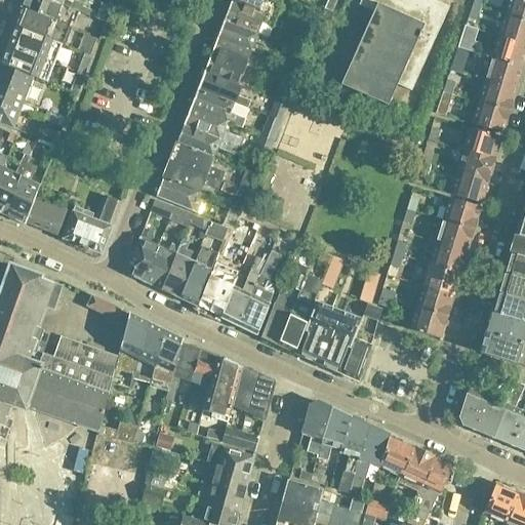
[(69,8),(46,0),(24,0),(21,8),(72,29),(78,12),(69,8)]
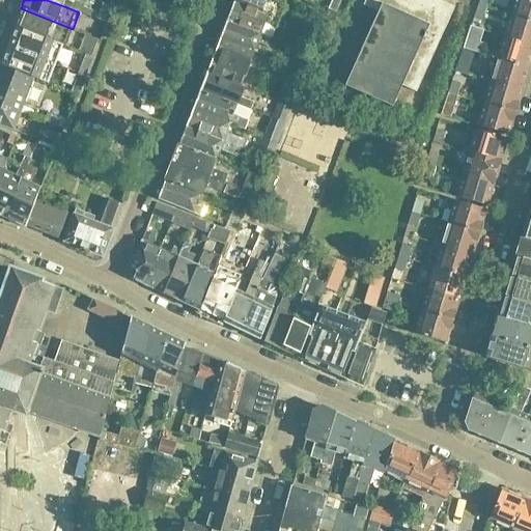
[(47,0),(70,8),(73,2),(66,0),(47,0)]
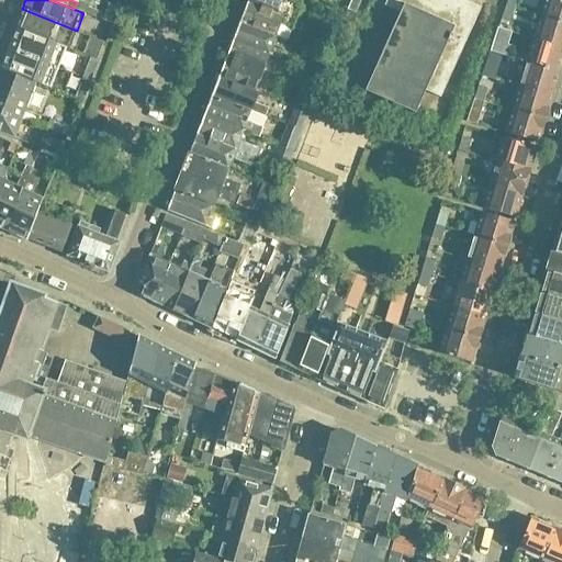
[(291,27),(299,7),(285,0),(247,0),(239,22),(276,35),(280,23),(291,27)]
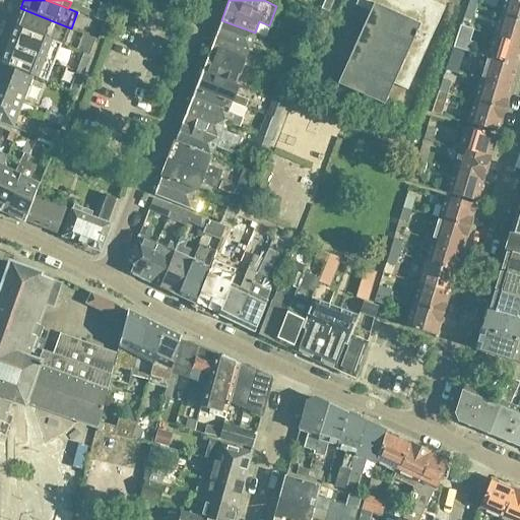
[(332,0),(324,0),(320,10),(327,12),(332,0)]
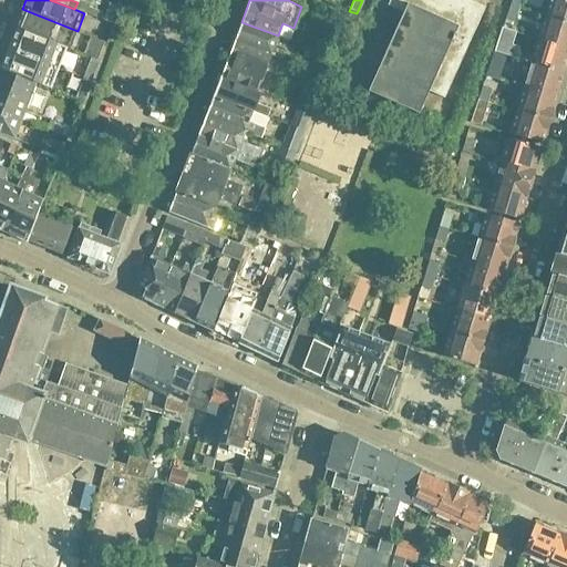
[(450,85),(466,51),(470,41),(485,7),(468,0),(389,0),(387,4),(403,12),(368,91),(419,114),(429,91),(444,99),(450,85)]
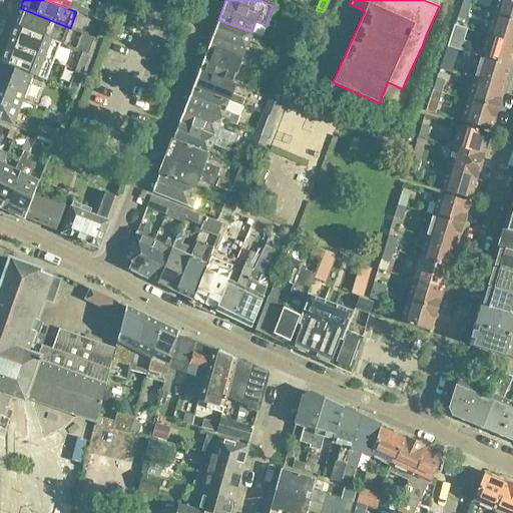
[(490,2),(485,0),(462,0),(461,4),(469,7),(486,13),(490,2)]
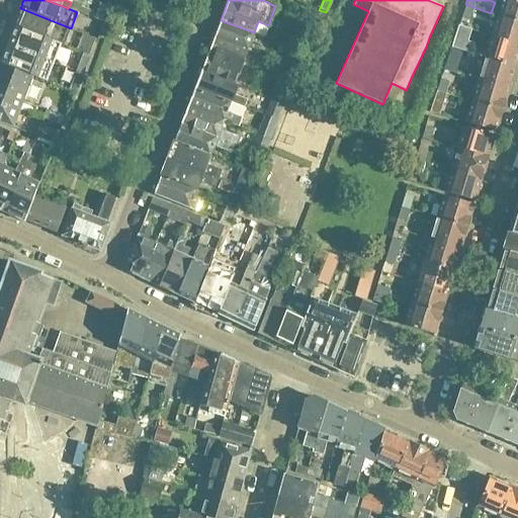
[(517,0),(501,0),(497,14),(517,20),(517,0)]
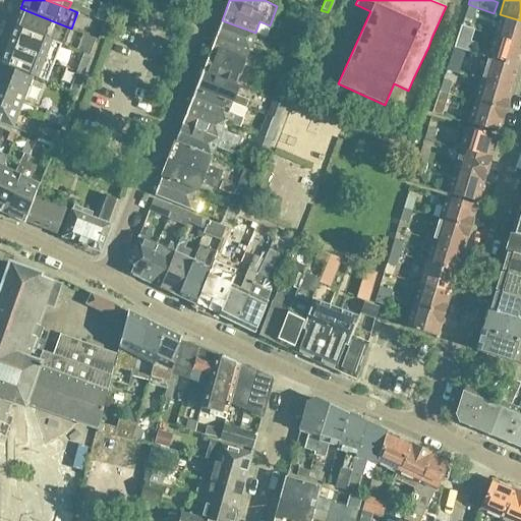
[(71,2),(68,8),(77,12),(91,17),(93,10),(71,2)]
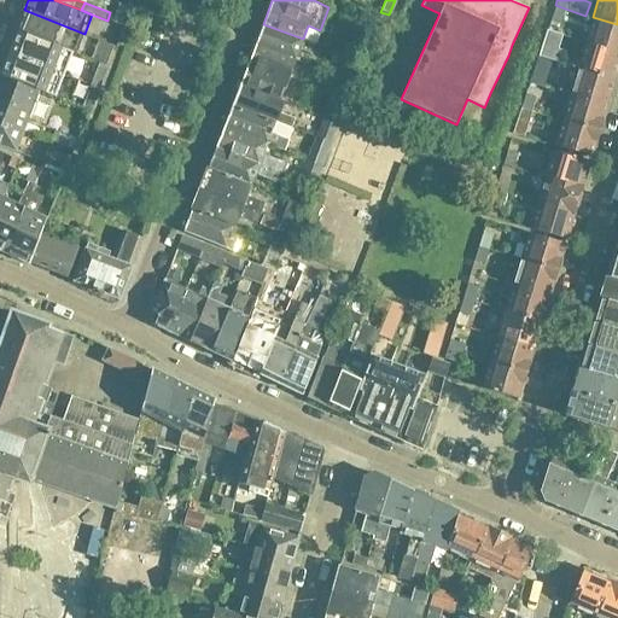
[(120,4),(112,22),(121,25),(129,7),(120,4)]
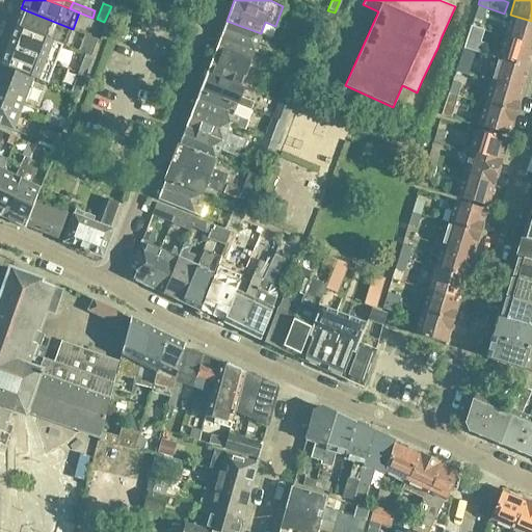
[(482,20),(486,7),(478,4),(474,17),(482,20)]
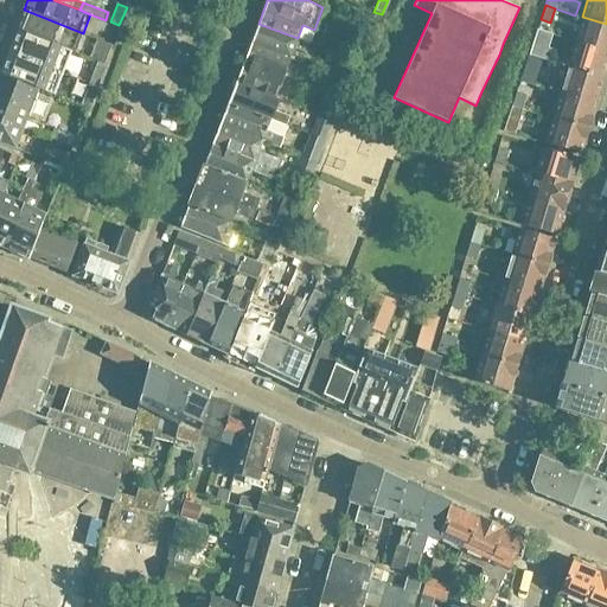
[(16,31),(71,52),(75,53),(83,33),(24,10),(16,31)]
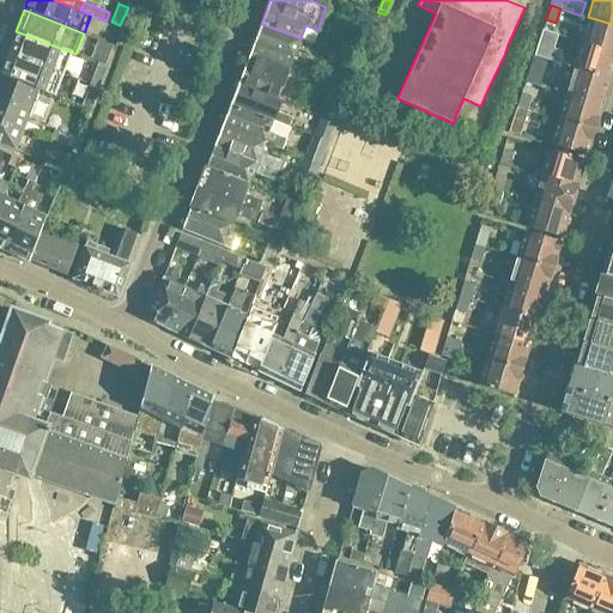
[(612,24),(588,17),(581,42),(612,52),(612,24)]
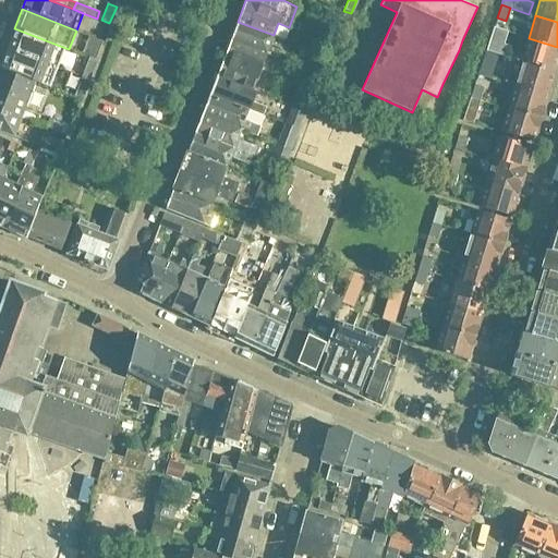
[(282,39),(274,35),(238,22),(230,40),(266,55),(270,43),(280,46),(282,39)]
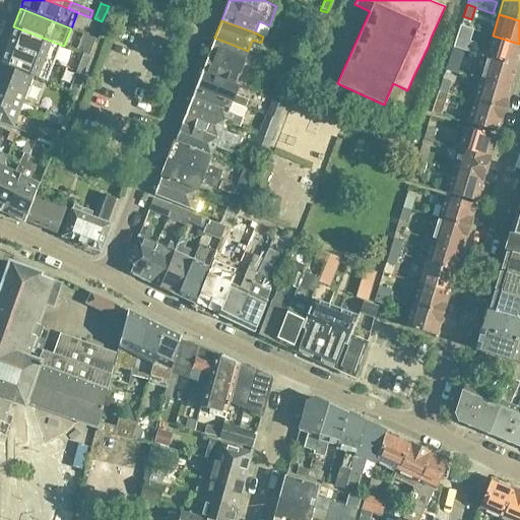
[(5,46),(53,64),(61,45),(13,26),(5,46)]
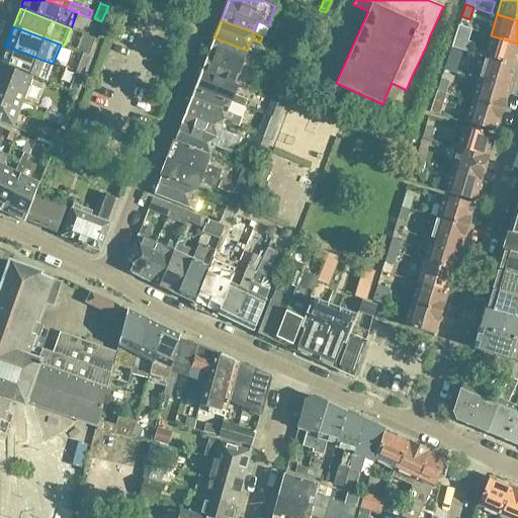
[(87,55),(94,37),(92,36),(83,33),(76,51),(82,53),(87,55)]
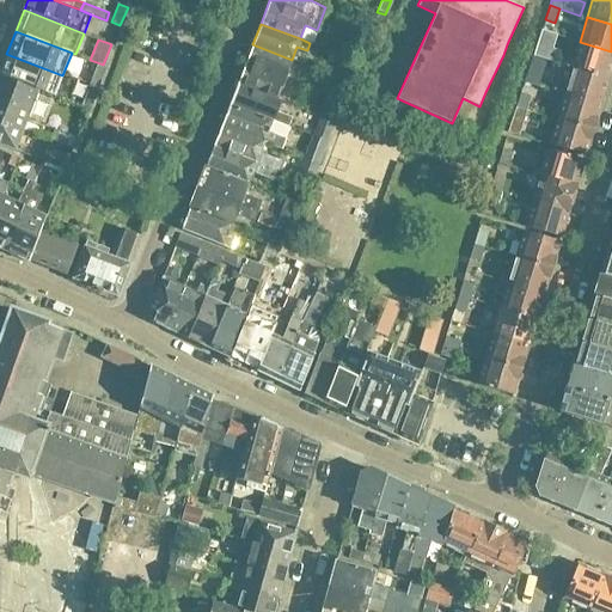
[(543,59),(546,46),(537,42),(532,56),(543,59)]
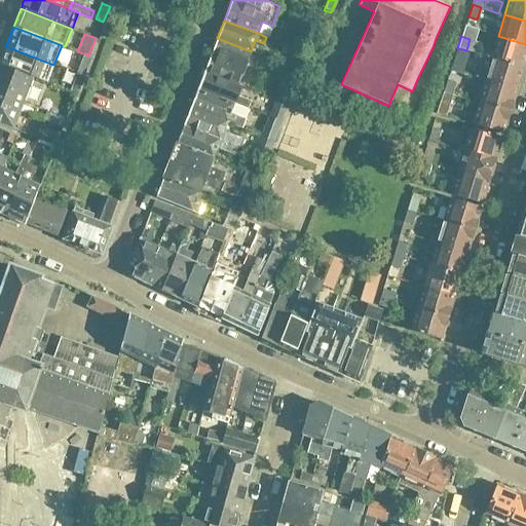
[(491,58),(523,67),(525,55),(525,44),(498,36),(491,58)]
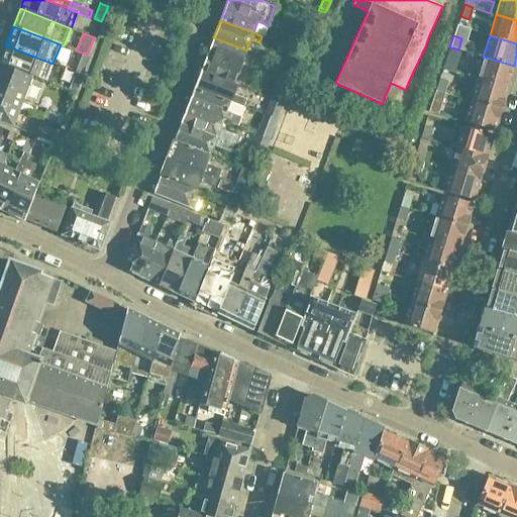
[(240,66),(246,50),(213,37),(207,53),(240,66)]
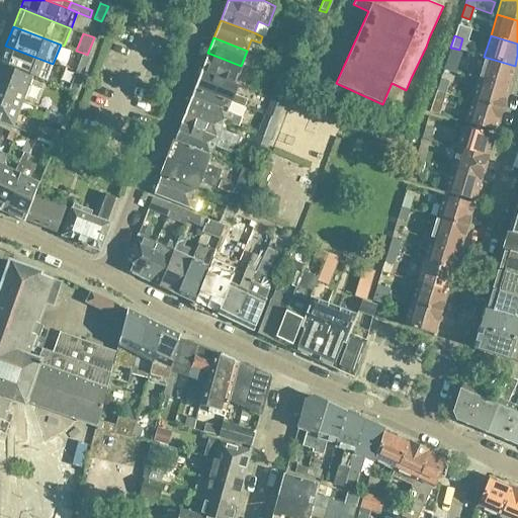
[(5,46),(0,60),(0,63),(33,77),(46,82),(53,64),(5,46)]
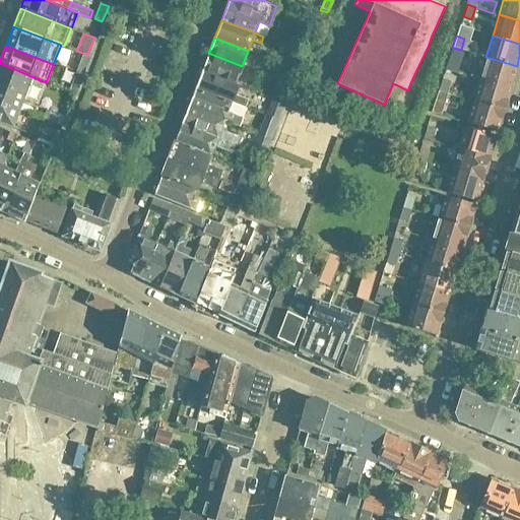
[(457,62),(461,50),(452,48),(448,59),(457,62)]
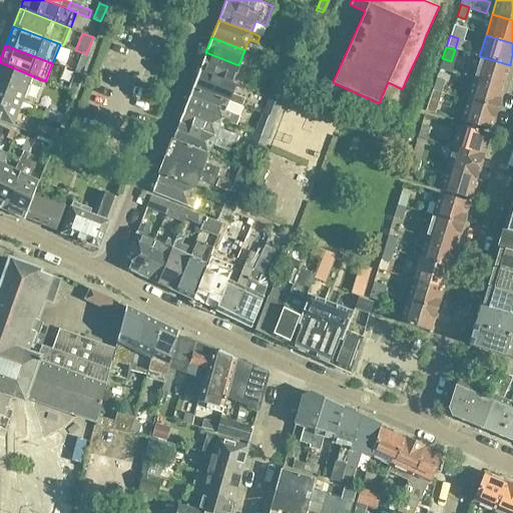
[(81,52),(74,70),(81,72),(88,55),(86,54),(81,52)]
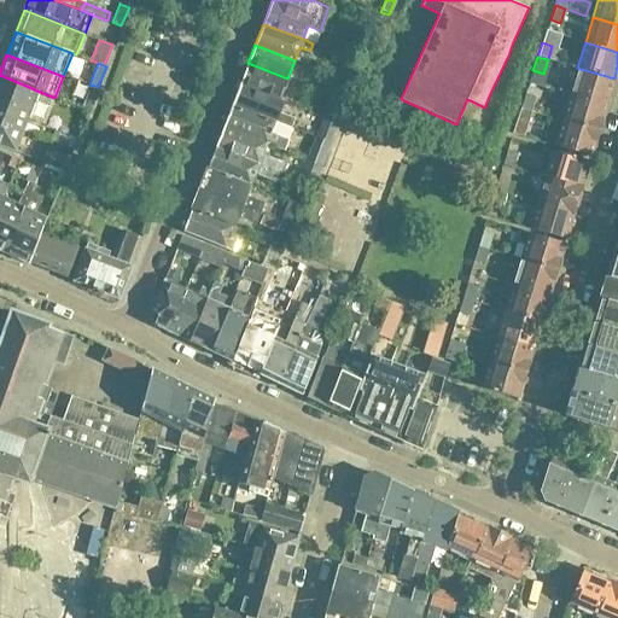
[(287,79),(248,63),(239,86),(283,103),(283,100),(279,99),(287,79)]
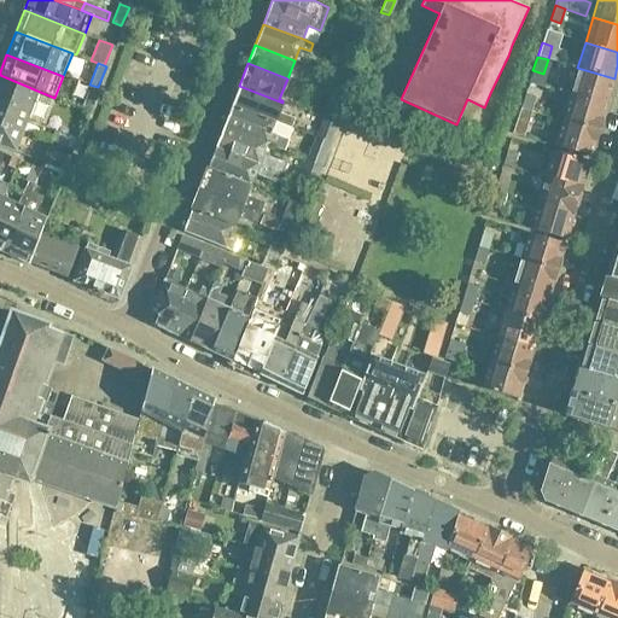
[(570,94),(606,105),(614,79),(577,68),(573,81),(563,79),(559,91),(570,94)]
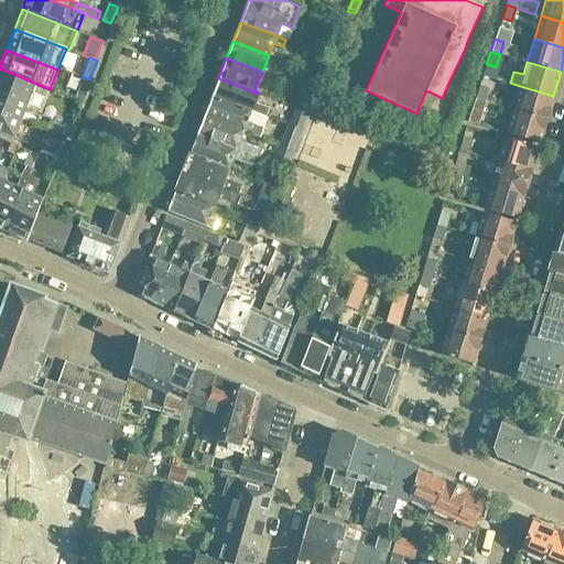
[(0,90),(30,101),(36,84),(0,68),(0,90)]
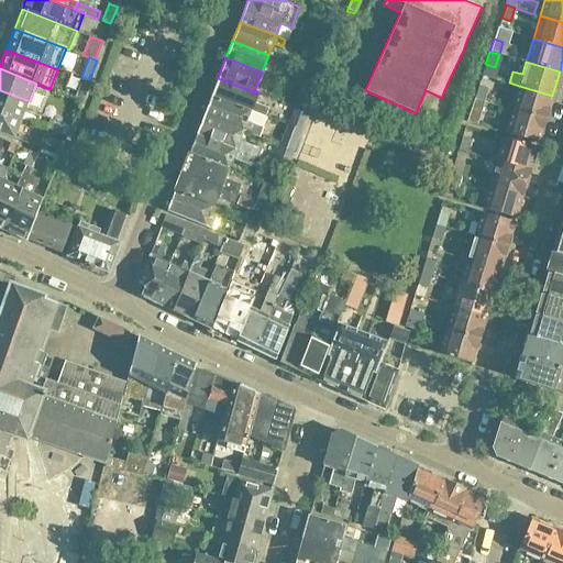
[(308,110),(321,76),(307,70),(299,88),(294,106),(308,110)]
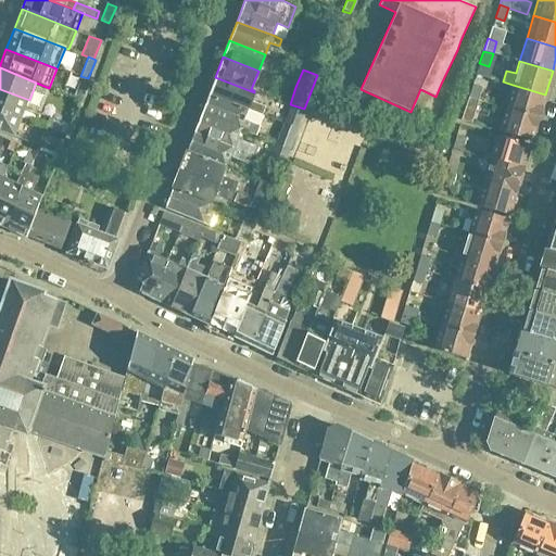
[(80,76),(73,96),(80,99),(88,78),(80,76)]
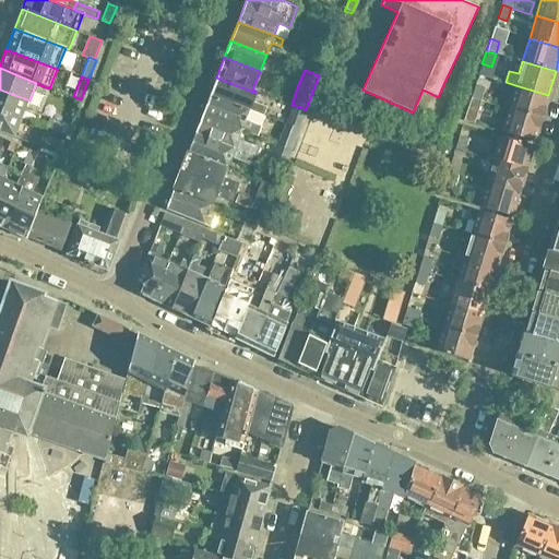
[(263,115),(266,107),(251,102),(256,93),(216,78),(210,96),(248,111),(248,109),(263,115)]
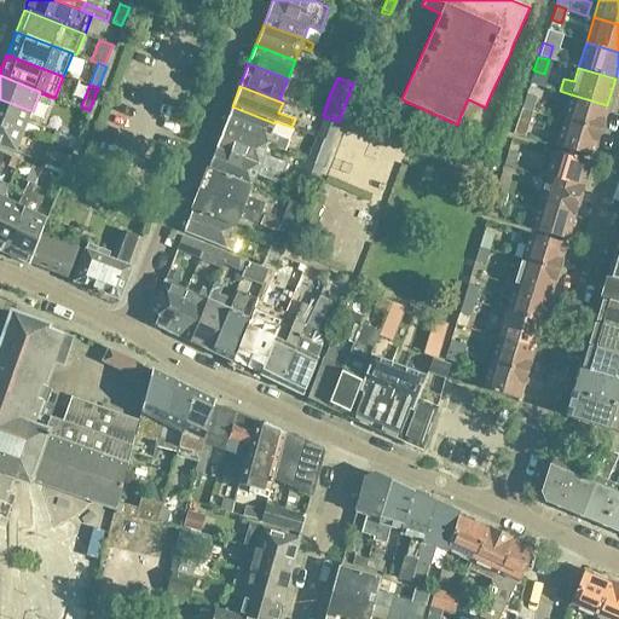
[(531,111),(536,98),(526,94),(521,108),(531,111)]
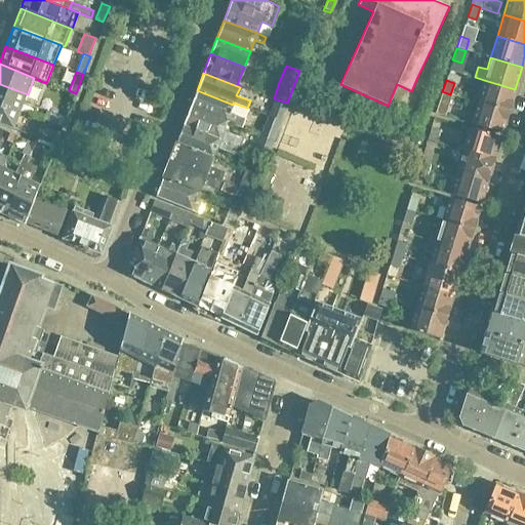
[(509,111),(515,89),(484,80),(477,102),(509,111)]
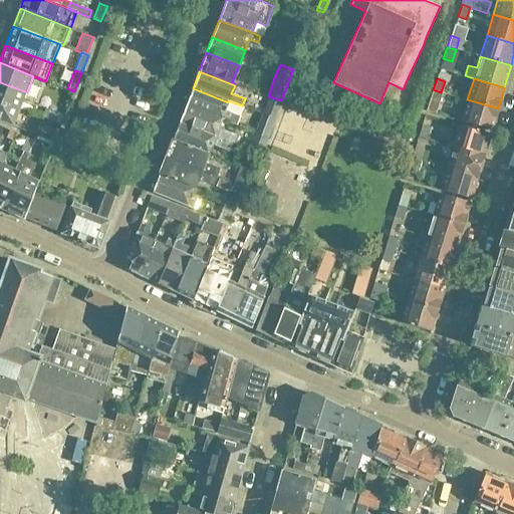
[(26,94),(27,92),(0,82),(0,101),(20,109),(21,108),(23,103),(26,94)]
